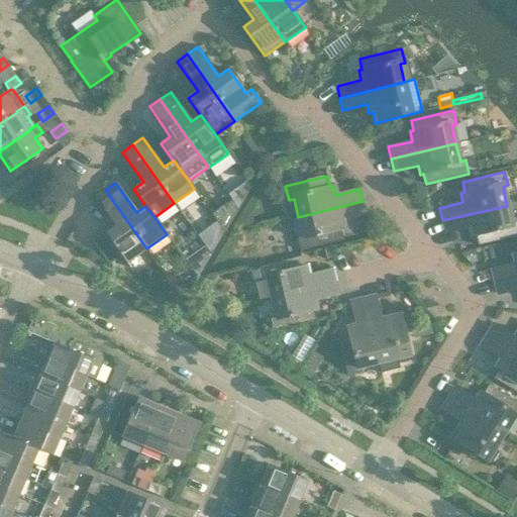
[(126,263),(146,248),(105,190),(95,197),(115,227),(106,233),(104,230),(91,239),(109,265),(121,255),(126,263)]
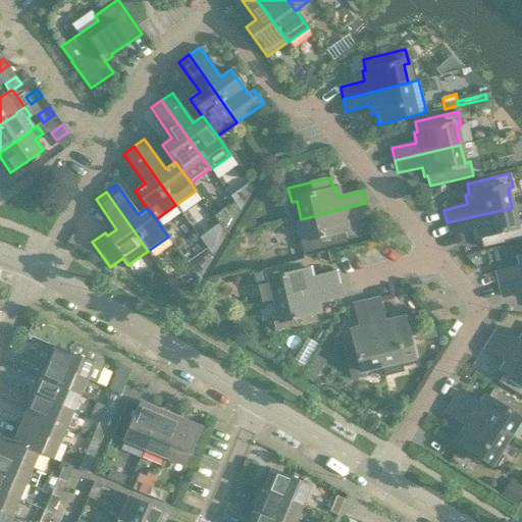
[(235,193),(229,196),(240,211),(244,205),(235,193)]
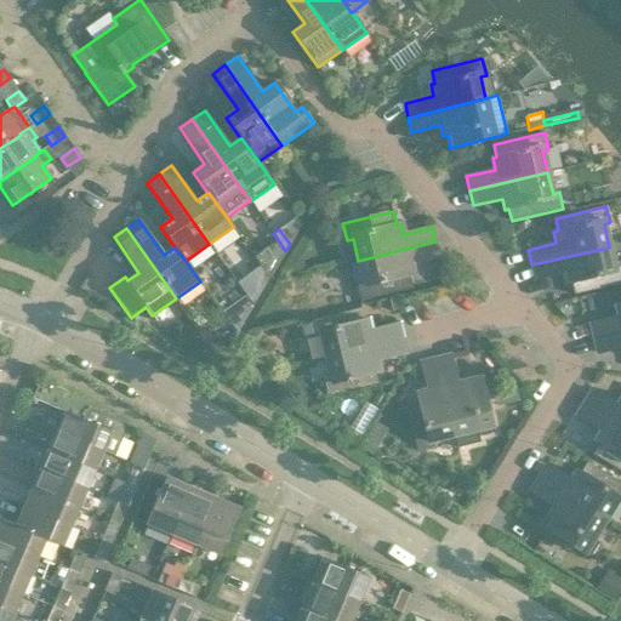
[(439,256),(436,241),(358,261),(363,283),(357,284),(362,301),(412,289),(409,275),(414,274),(410,263),(439,256)]
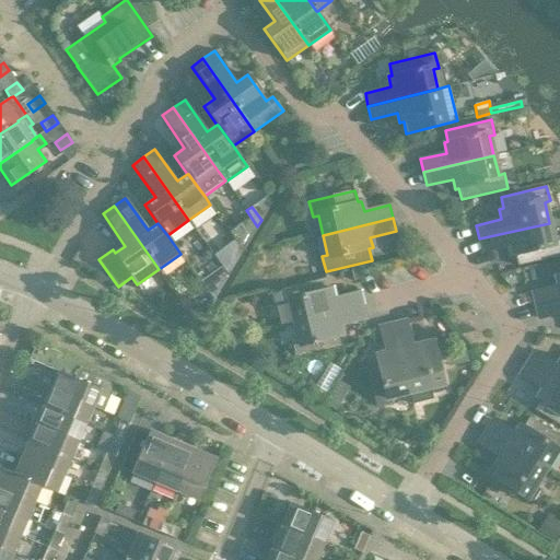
[(549,223),(479,238),(482,252),(508,245),(511,256),(514,255),(517,266),(559,255),(559,242),(559,240),(553,241),(549,223)]
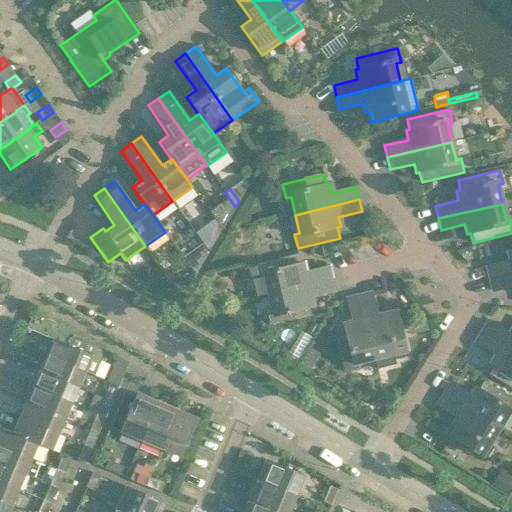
[(216,206),(210,211),(222,229),(227,221),(216,206)]
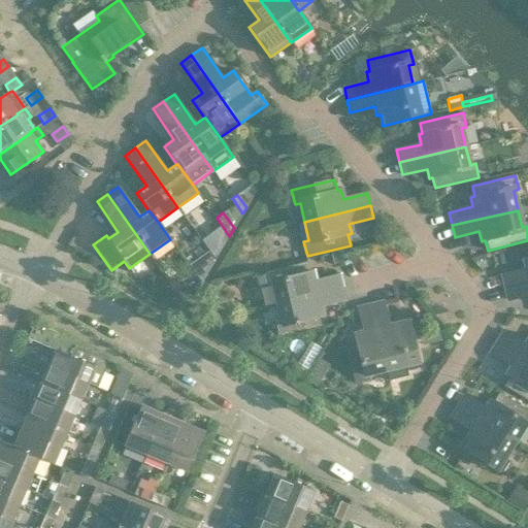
[(250,222),(241,233),(241,235),(252,233),(250,222)]
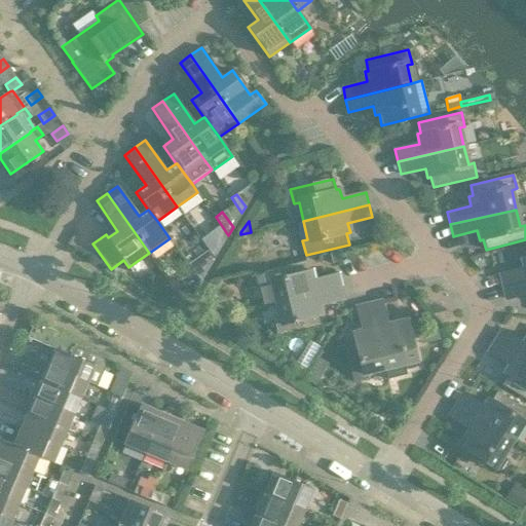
[(499,274),(502,287),(525,280),(525,246),(523,248),(525,258),(521,259),(524,268),(499,274)]
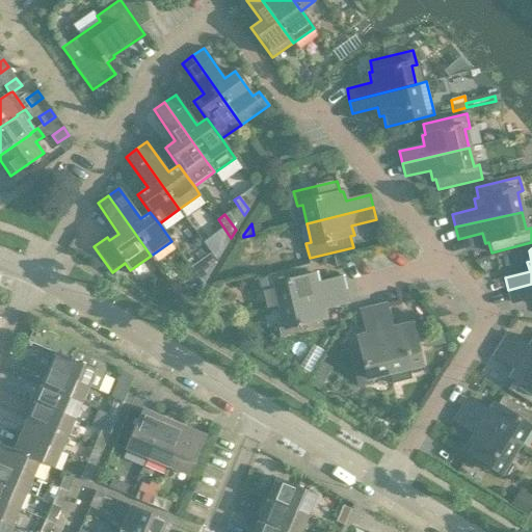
[(274,288),(278,307),(345,290),(342,277),(318,284),(315,273),(312,274),(309,264),(265,274),(269,289),(274,288)]
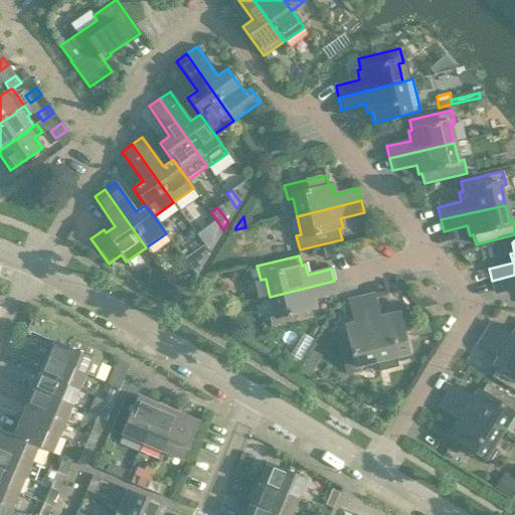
[(514,275),(492,281),(495,293),(514,287),(514,275)]
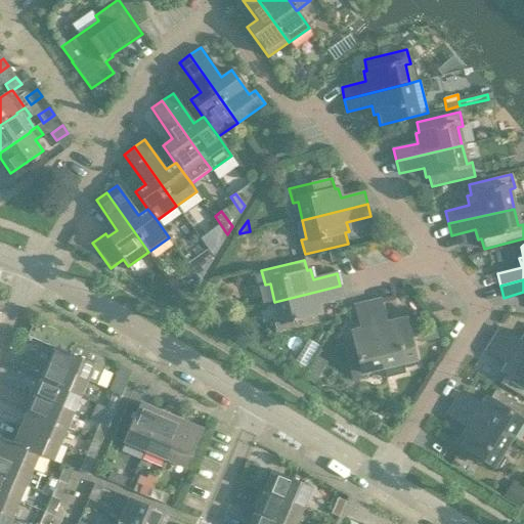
[(183,282),(176,288),(181,296),(189,291),(183,282)]
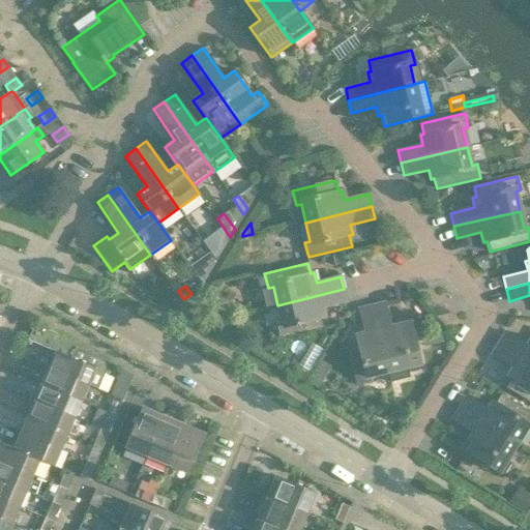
[(347,301),(344,289),(277,305),(282,324),(276,325),(281,339),(324,328),(321,318),(325,317),(322,307),(347,301)]
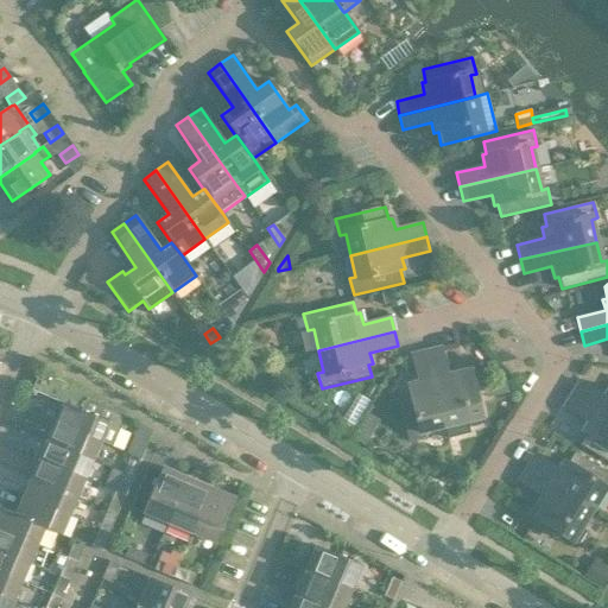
[(204,336),(196,342),(206,355),(213,349),(204,336)]
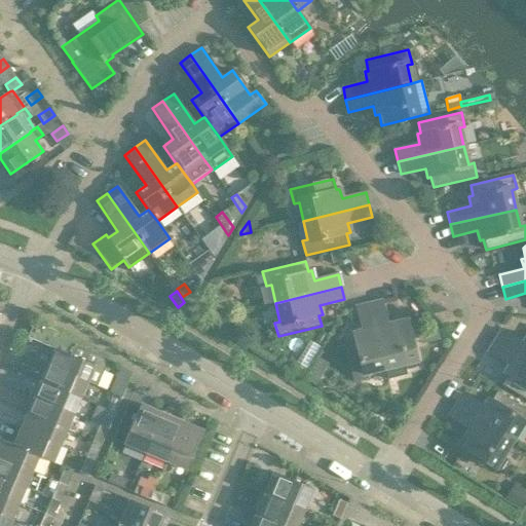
[(381,301),(369,303),(384,369),(387,379),(405,375),(404,370),(418,367),(408,324),(398,326),(397,323),(386,325),(381,301)]
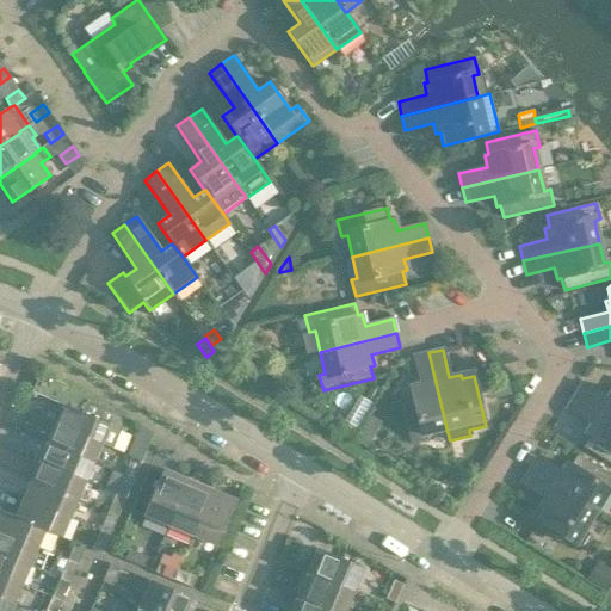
[(425,434),(446,429),(429,352),(414,356),(420,384),(409,387),(411,392),(399,394),(411,444),(426,440),(425,434)]
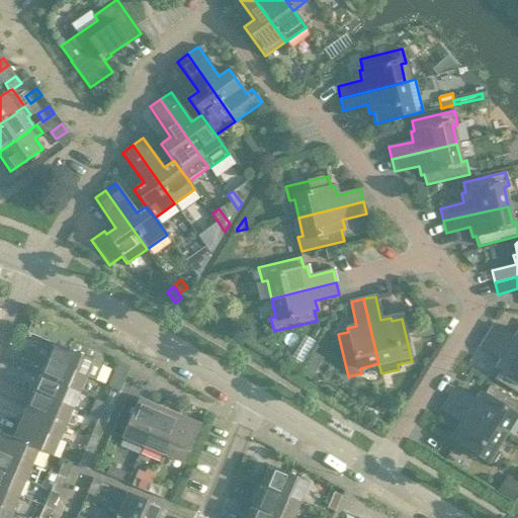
[(207,300),(202,310),(217,318),(222,310),(207,300)]
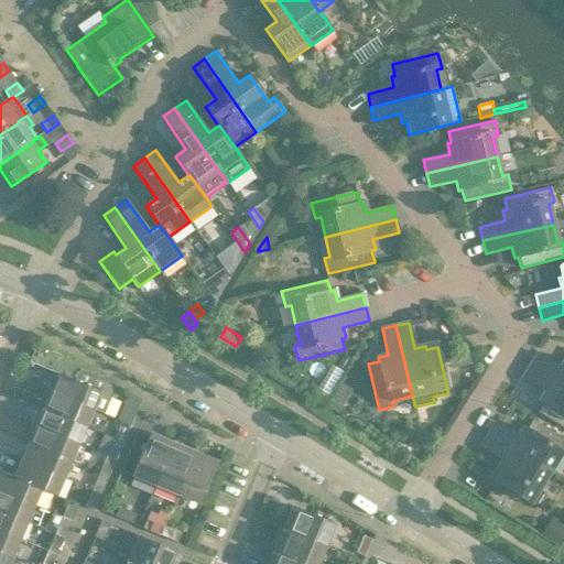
[(537,354),(530,366),(563,386),(563,360),(560,368),(537,354)]
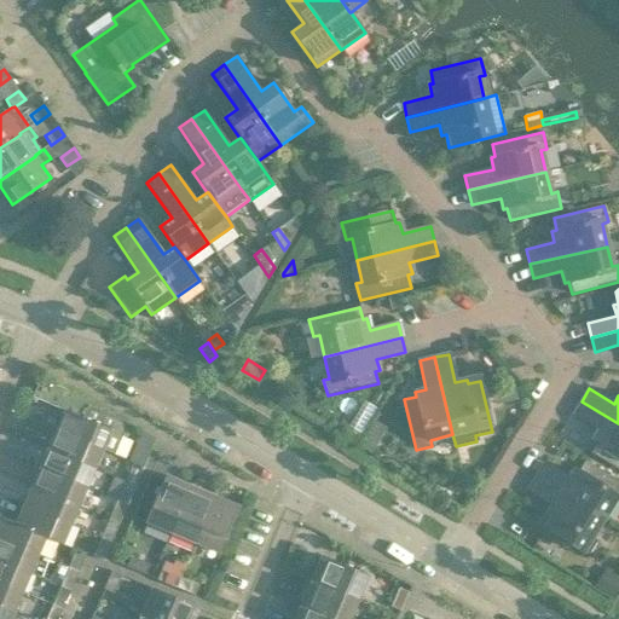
[(63,411),(56,431),(102,450),(114,455),(121,435),(122,431),(121,426),(120,421),(116,417),(62,395),(57,408),(63,411)]
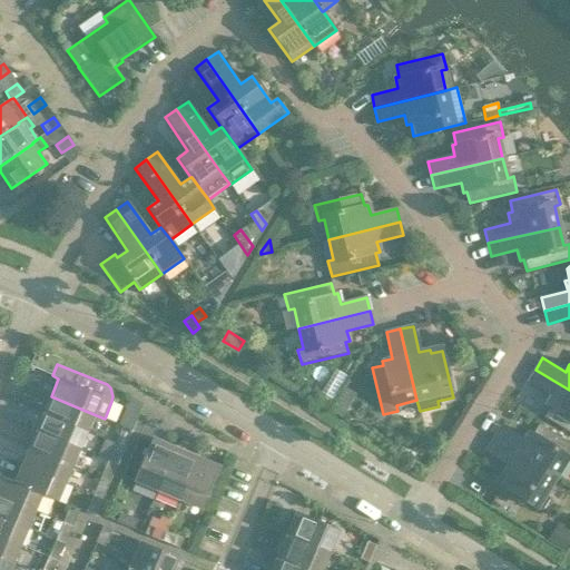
[(569,390),(536,370),(529,381),(551,395),(546,404),(549,406),(543,416),(569,432),(569,390)]
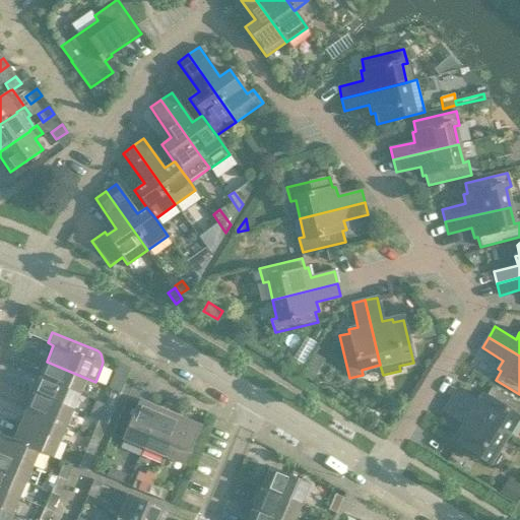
[(305,366),(294,359),(288,367),(301,373),(305,366)]
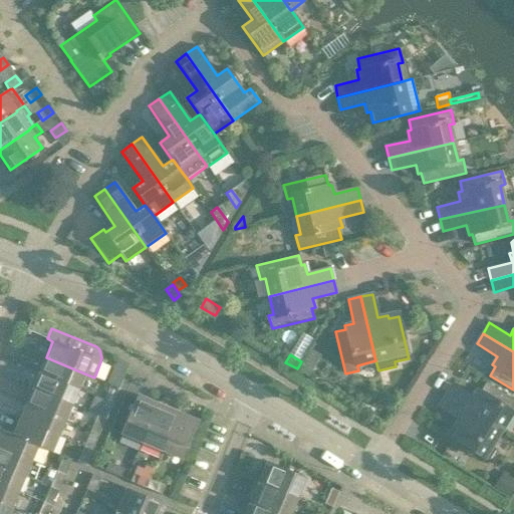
[(84,373),(46,357),(39,372),(78,390),(84,373)]
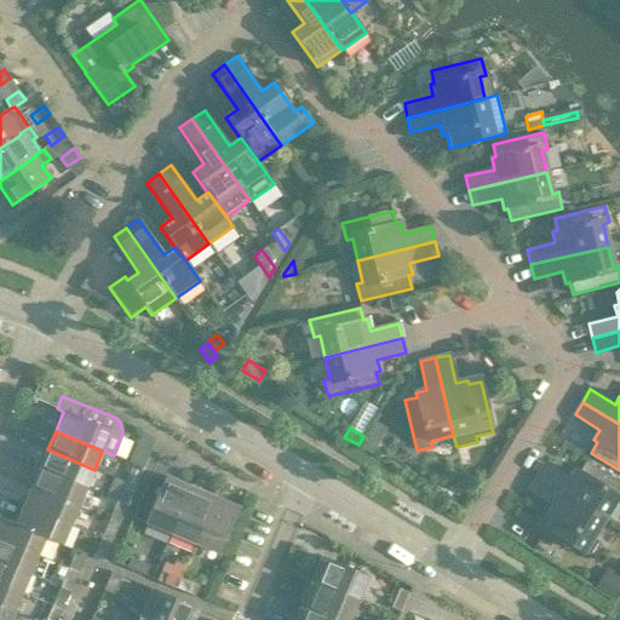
[(368,434),(361,447),(371,453),(379,440),(368,434)]
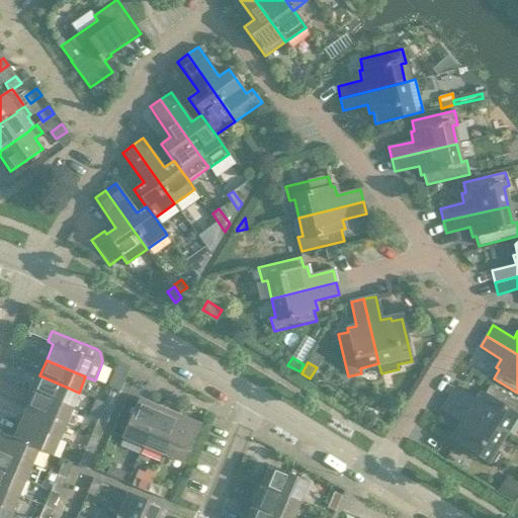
[(39,375),(32,392),(72,408),(79,393),(39,375)]
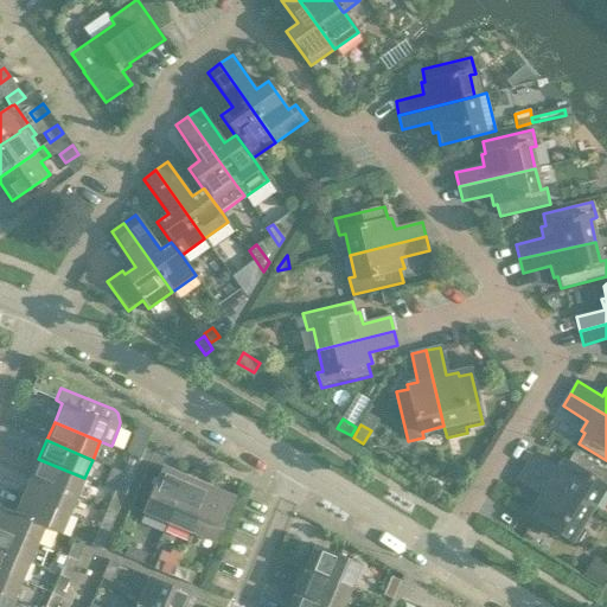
[(532,455),(525,467),(592,508),(604,490),(606,491),(606,472),(574,452),(567,462),(563,460),(557,470),(532,455)]
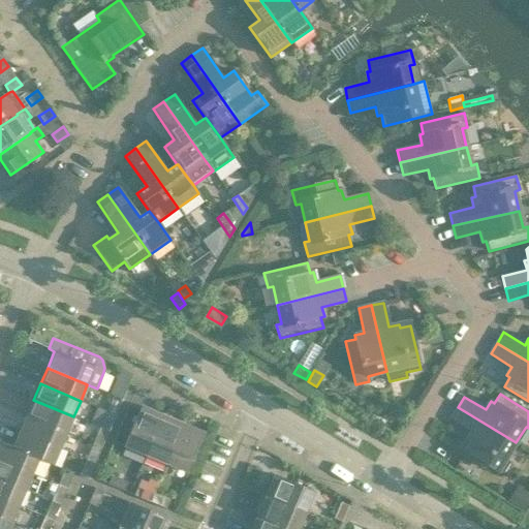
[(106,411),(115,415),(122,400),(113,396),(106,411)]
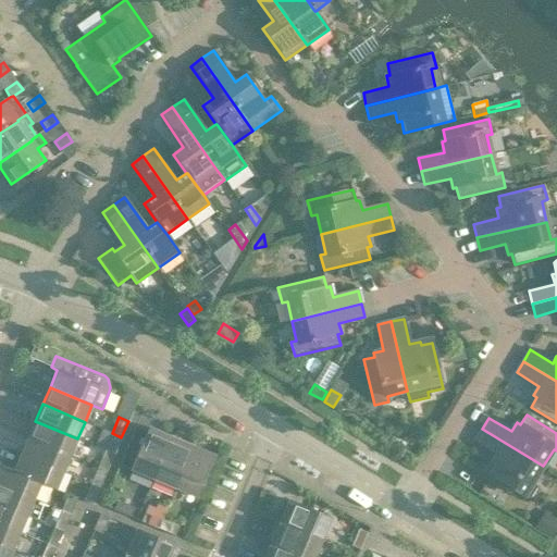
[(77,438),(35,421),(28,437),(71,456),(77,438)]
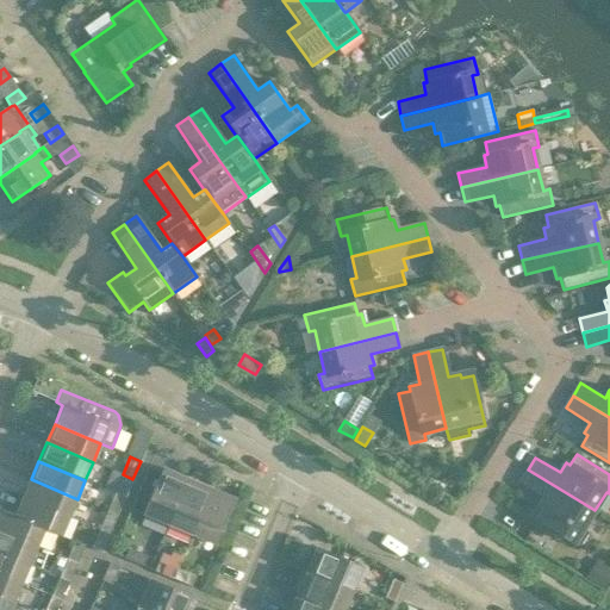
[(168,526),(187,479),(162,468),(143,515),(168,526)]
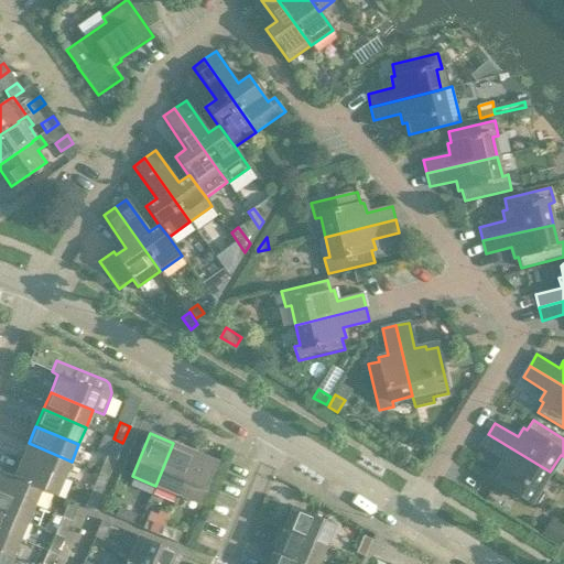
[(539,489),(550,472),(488,434),(480,446),(503,459),(498,468),(501,470),(496,480),(535,506),(544,492),(539,489)]
